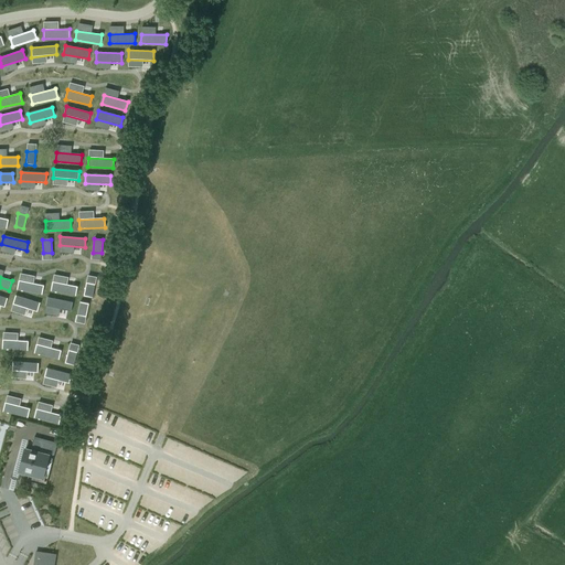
[(18,281),(17,290),(42,295),(43,286),(18,281)]
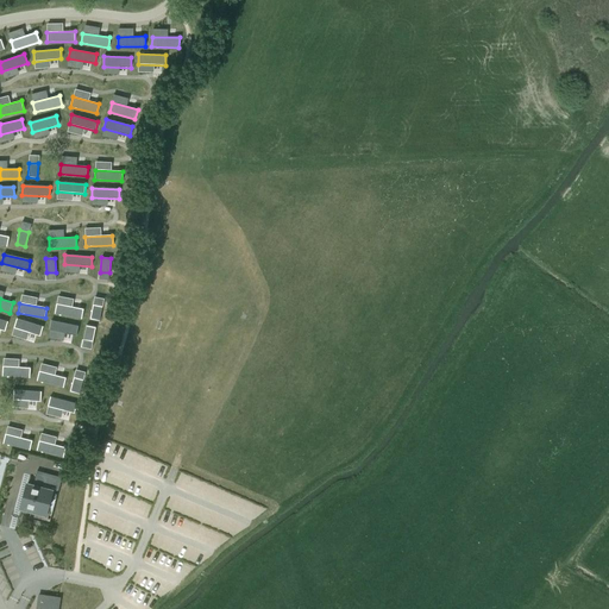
[(56,303),(55,314),(81,319),(83,309),(56,303)]
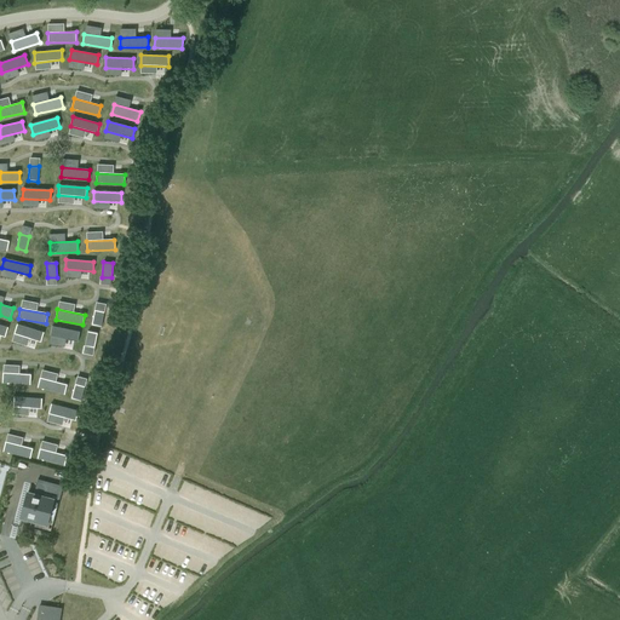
[(91,325),(101,327),(103,313),(93,311),(91,325)]
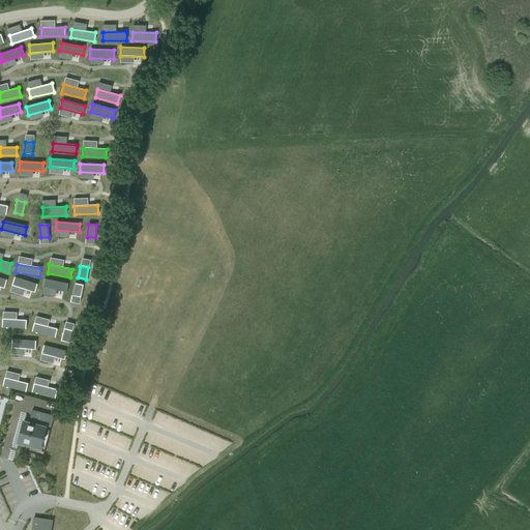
[(34,293),(37,285),(15,277),(11,286),(34,293)]
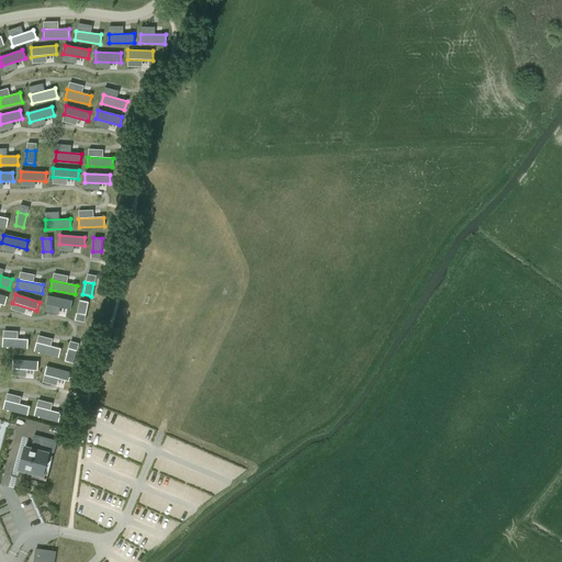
[(72,301),(47,296),(45,305),(70,310),(72,301)]
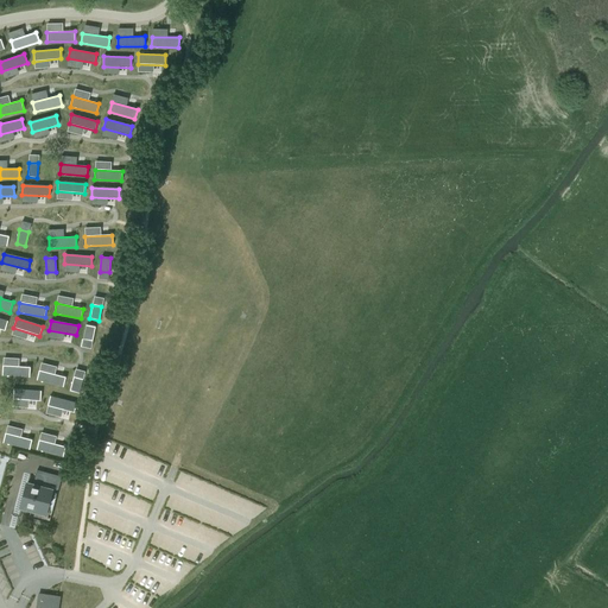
[(95,327),(86,325),(83,339),(93,341),(95,327)]
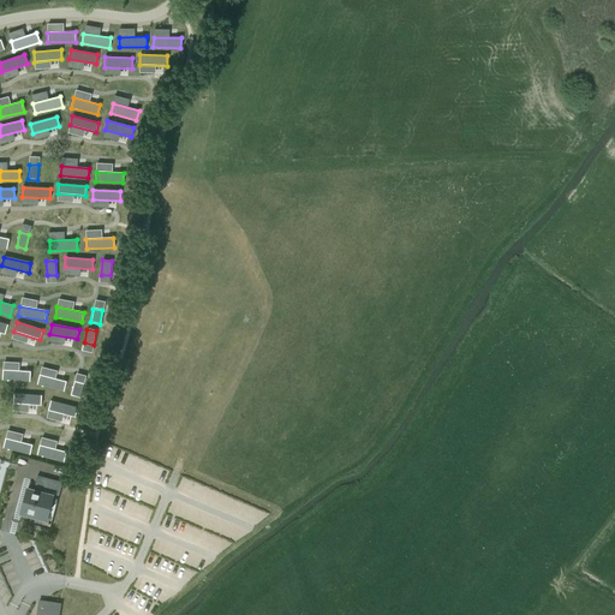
[(30,351),(28,357),(42,362),(45,354),(30,351)]
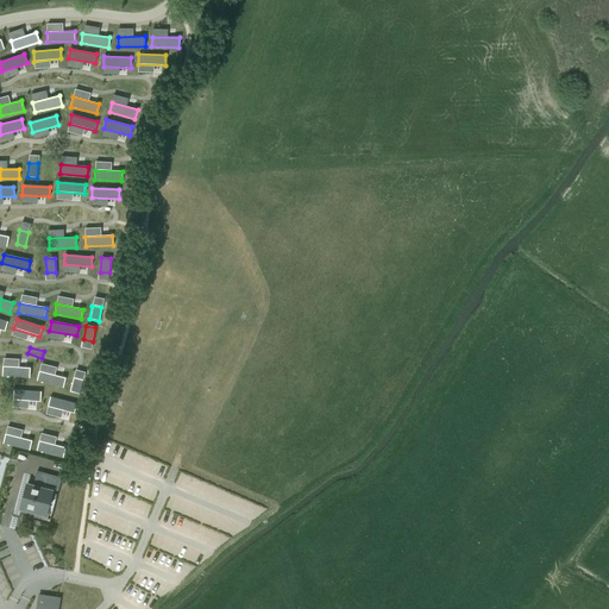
[(30,368),(2,366),(1,377),(29,378),(30,368)]
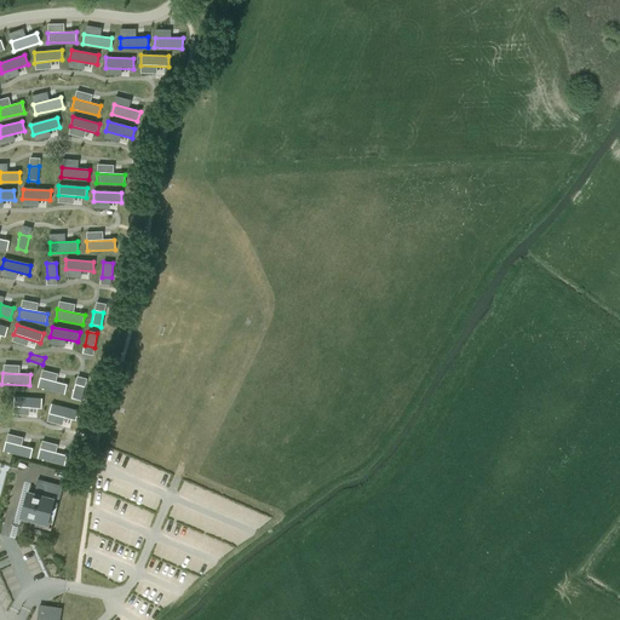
[(40,378),(36,388),(64,395),(67,385),(40,378)]
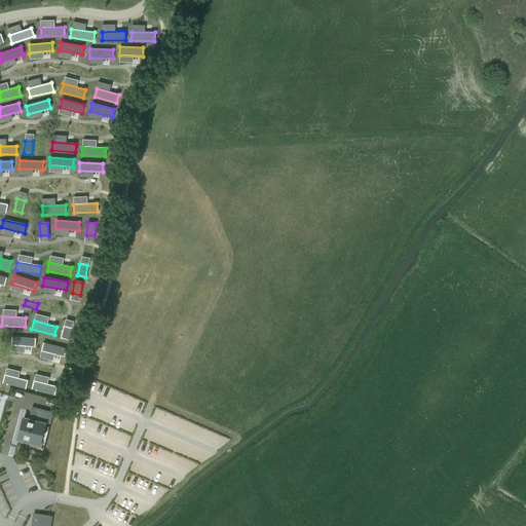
[(64,326),(61,338),(68,340),(71,328),(64,326)]
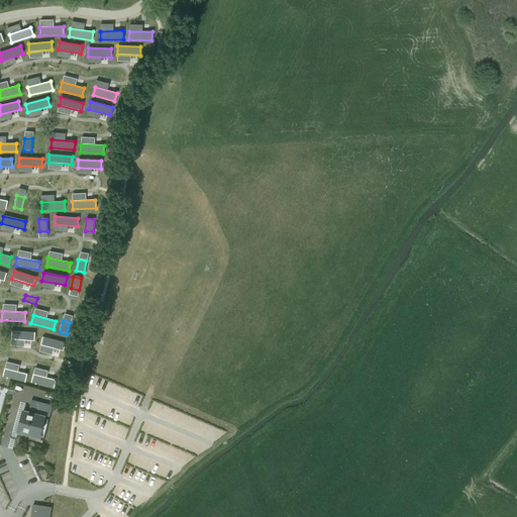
[(34,341),(35,332),(11,331),(11,339),(34,341)]
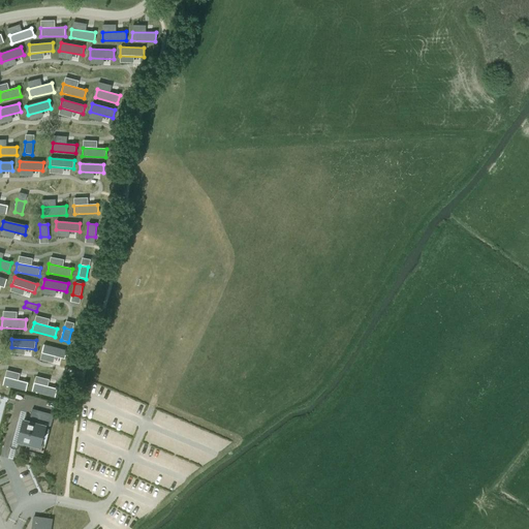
[(64,360),(66,350),(43,345),(41,353),(64,360)]
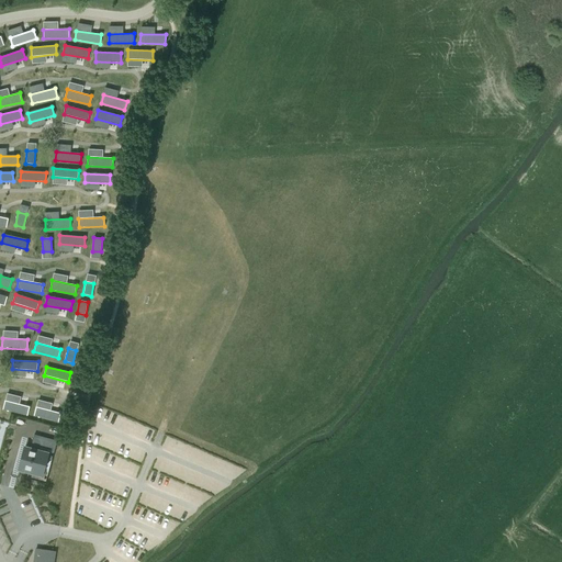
[(2,409),(27,416),(30,406),(4,401),(2,409)]
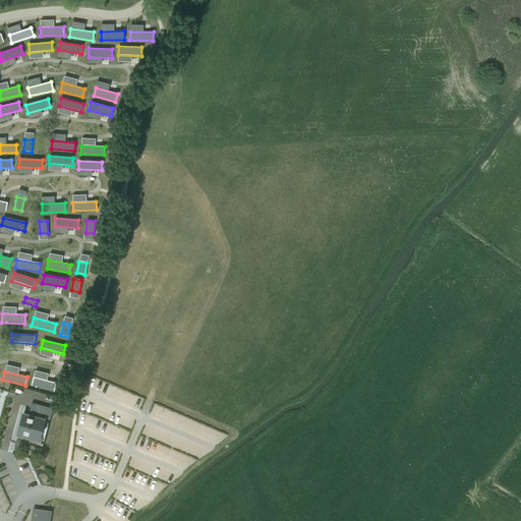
[(56,383),(33,378),(31,386),(54,392),(56,383)]
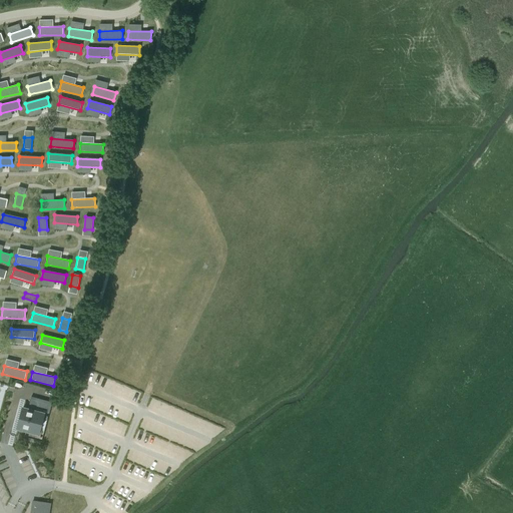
[(22,409),(17,429),(37,434),(42,414),(22,409)]
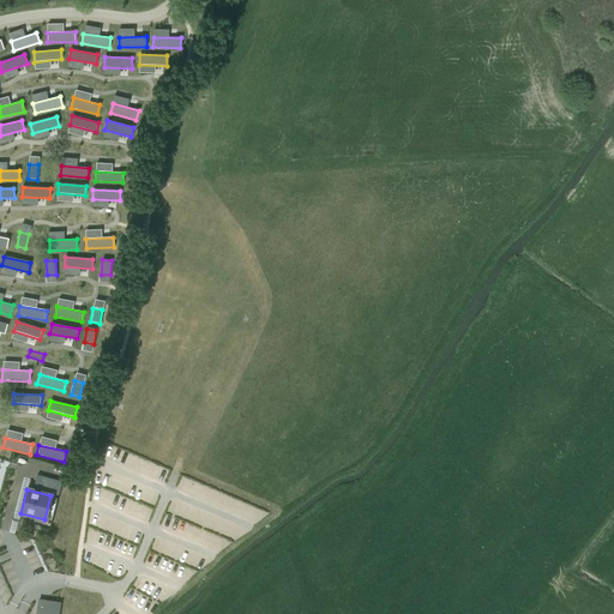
[(61,613),(64,601),(40,600),(38,613),(61,613)]
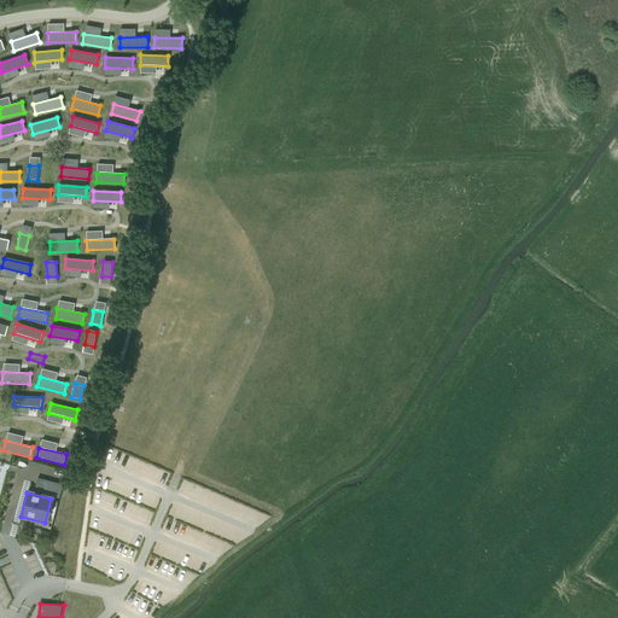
All buildings are outlined.
